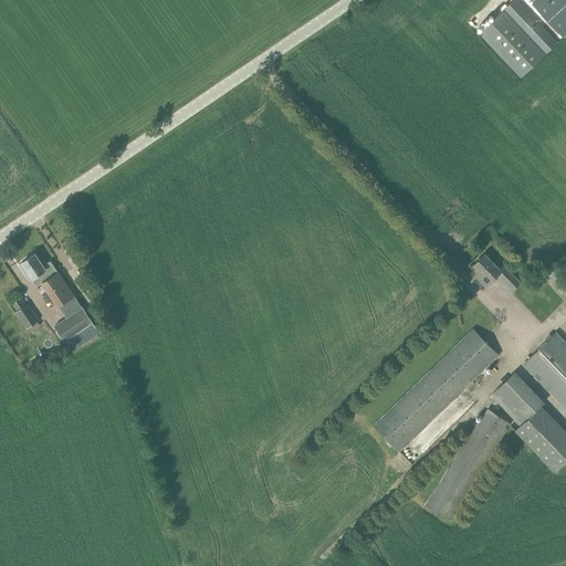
[(557,44),(516,0),(513,0),(479,34),(521,80),(557,44)]
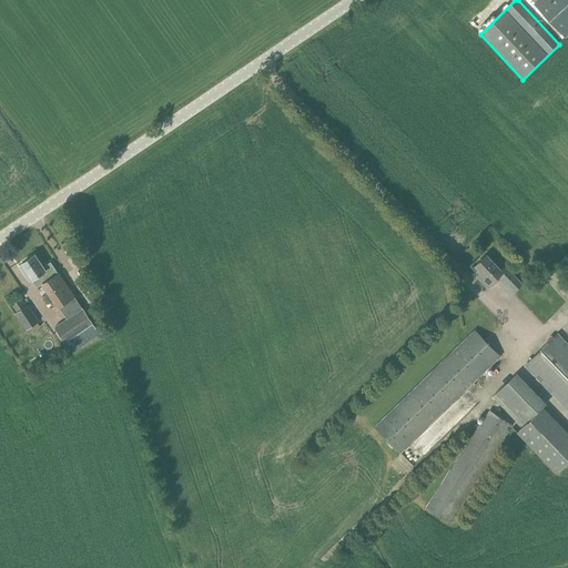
[(567,0),(539,0),(536,2),(535,3),(541,10),(566,37),(567,34),(567,0)]
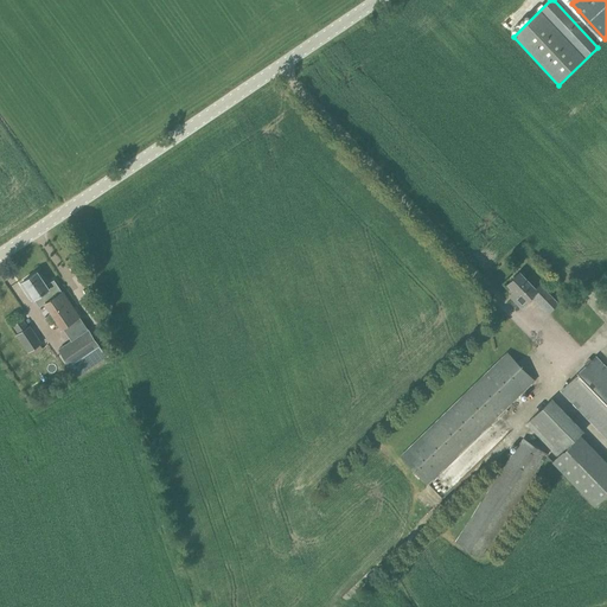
[(55,280),(46,285),(38,273),(24,282),(24,283),(21,285),(32,300),(34,299),(39,306),(44,304),(63,330),(81,317),(55,280)]
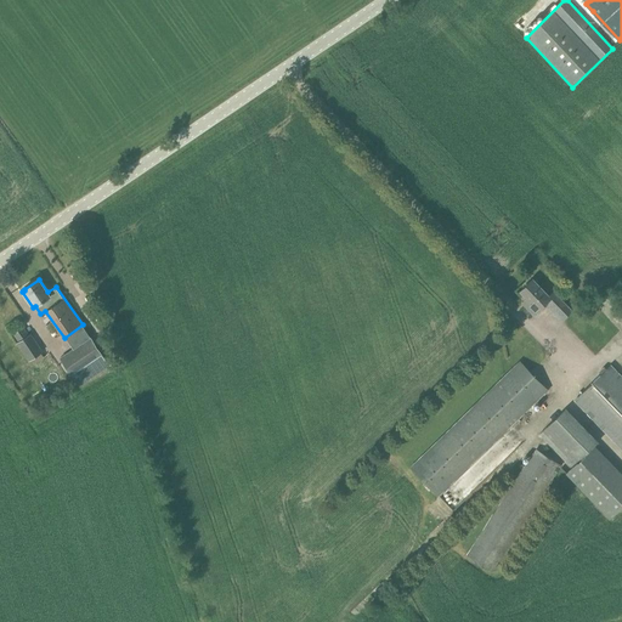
[(522,303),(533,314),(544,304),(561,322),(572,311),(554,292),(548,297),(533,281),(521,292),(527,298),(522,303)]
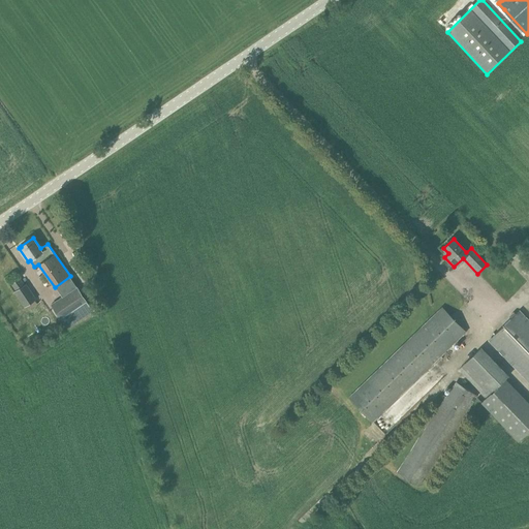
[(36,300),(26,284),(22,278),(11,284),(17,291),(14,292),(25,308),(36,300)]
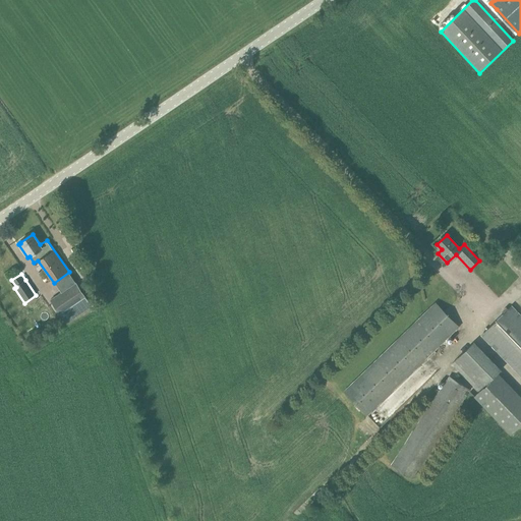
[(51,299),(61,315),(87,298),(75,283),(51,299)]
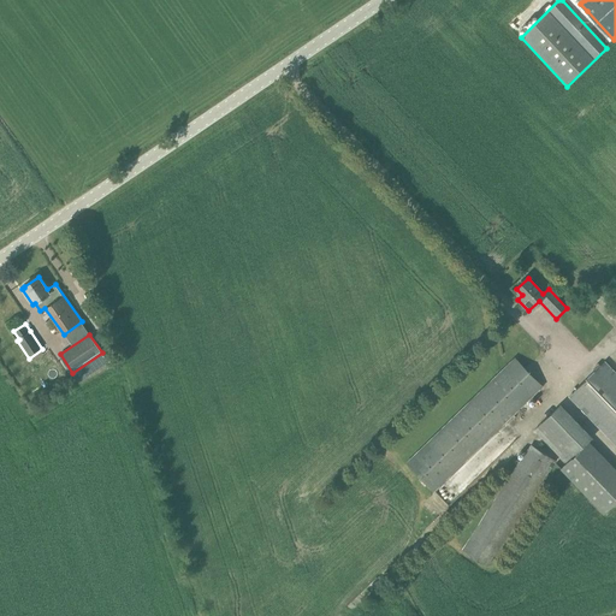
[(540,385),(514,356),(406,462),(433,490),(540,385)]
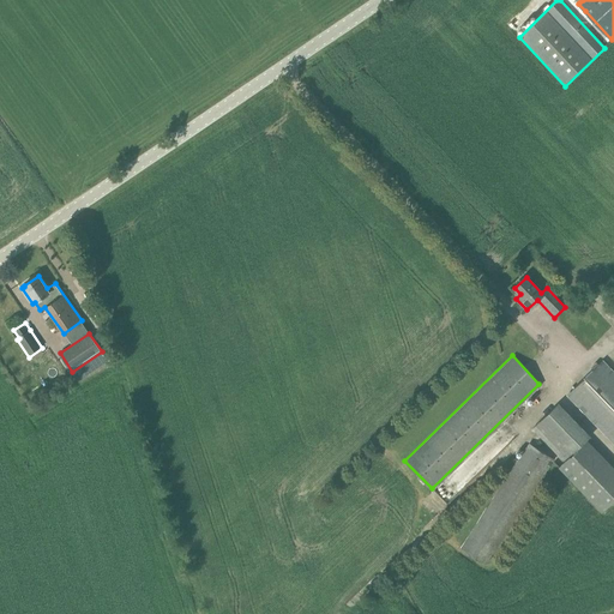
[(567,395),(613,444),(613,371),(603,360),(567,395)]
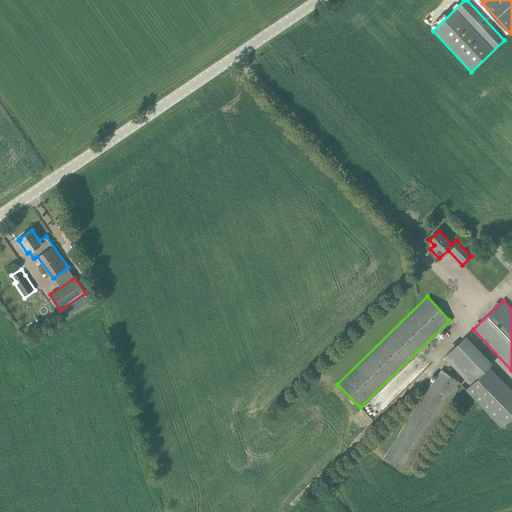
[(501,425),(511,414),(511,389),(489,366),(492,363),(465,337),(444,357),(470,384),(466,389),(501,425)]
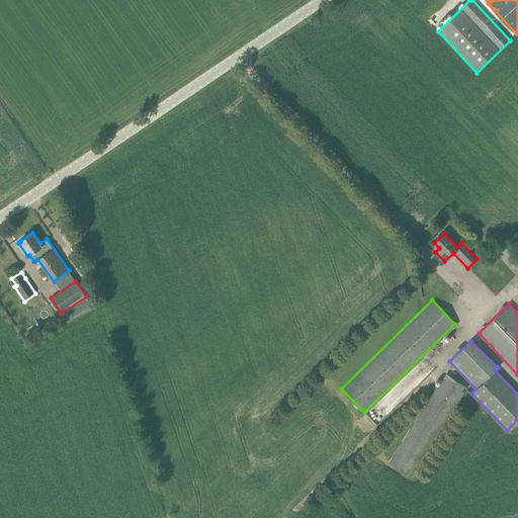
[(467,387),(446,374),(389,461),(410,476),(467,387)]
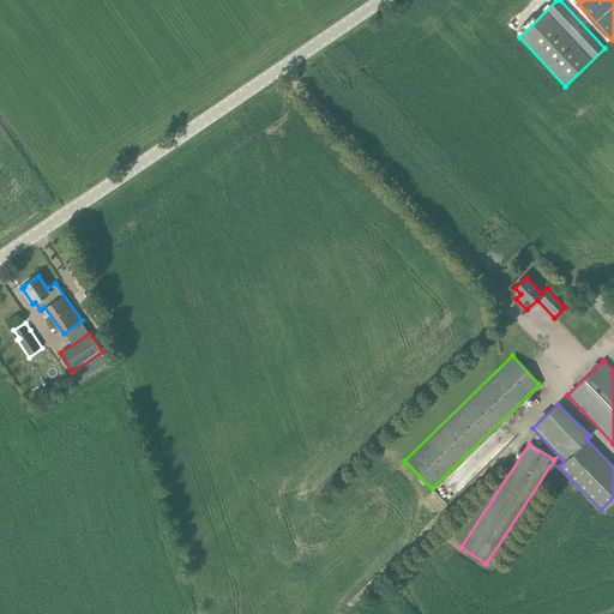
[(435,497),(444,506),(474,479),(463,468),(457,473),(459,474),(435,497)]
